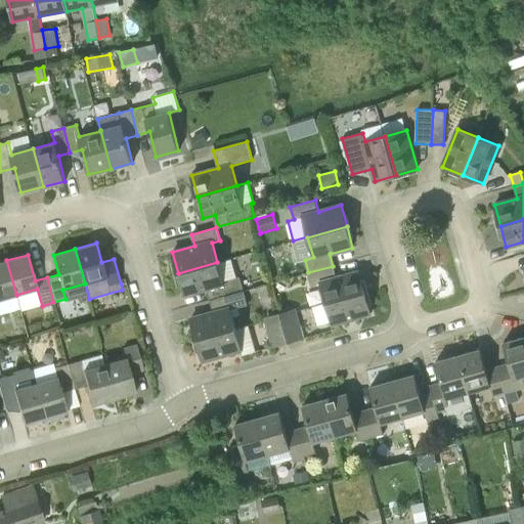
[(258,258),(250,260),(252,267),(260,265),(258,258)]
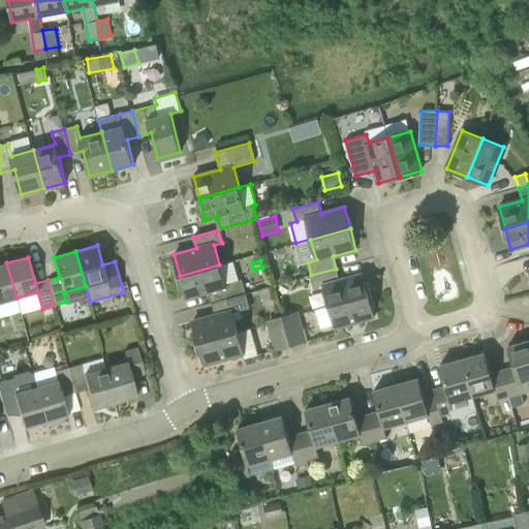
[(0,302),(17,298),(6,262),(0,265),(0,302)]
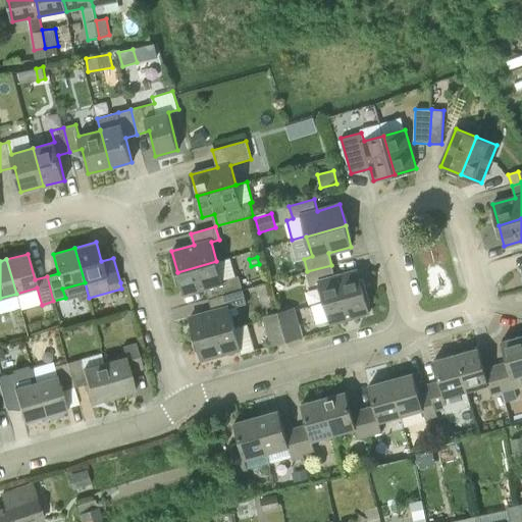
[(243,290),(238,269),(219,276),(216,261),(177,272),(184,294),(206,288),(209,299),(243,290)]
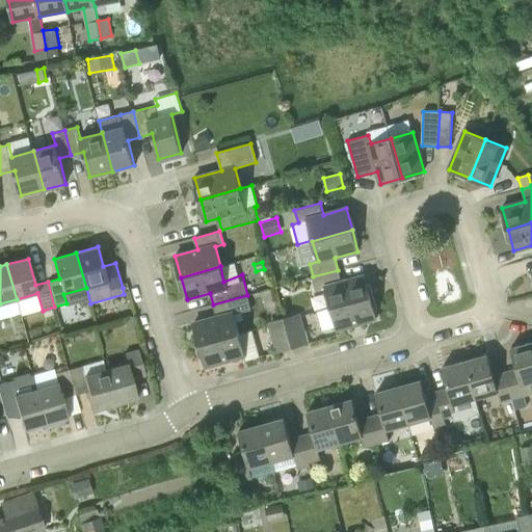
[(371,297),(365,275),(342,282),(338,270),(313,276),(317,290),(325,288),(330,309),(371,297)]
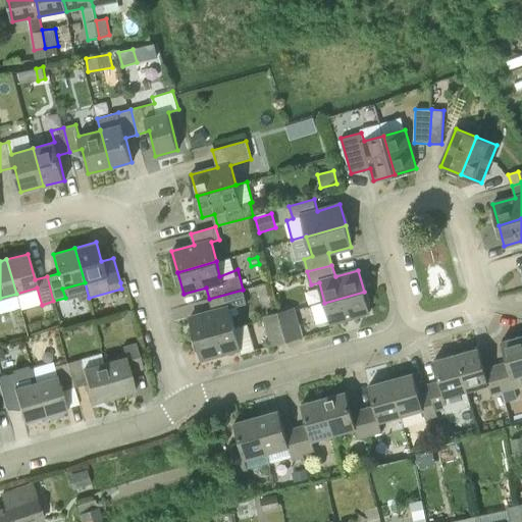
[(236,327),(229,309),(247,303),(243,290),(209,299),(212,311),(190,317),(196,338),(236,327)]
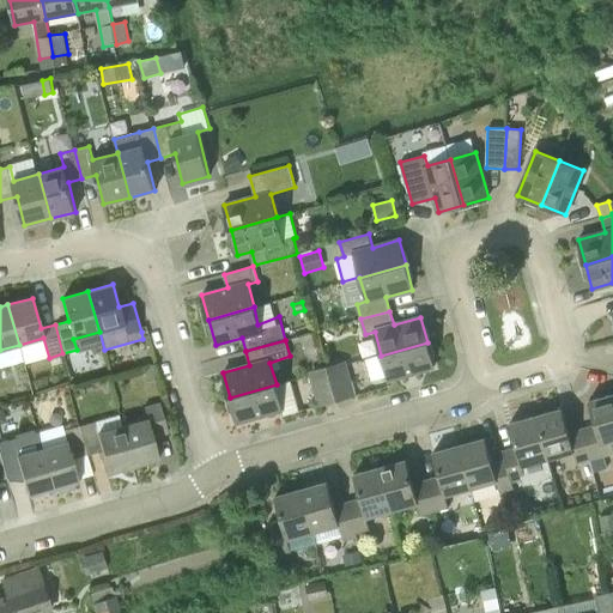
[(428,343),(381,356),(366,359),(372,381),(387,376),(388,380),(434,368),(428,343)]
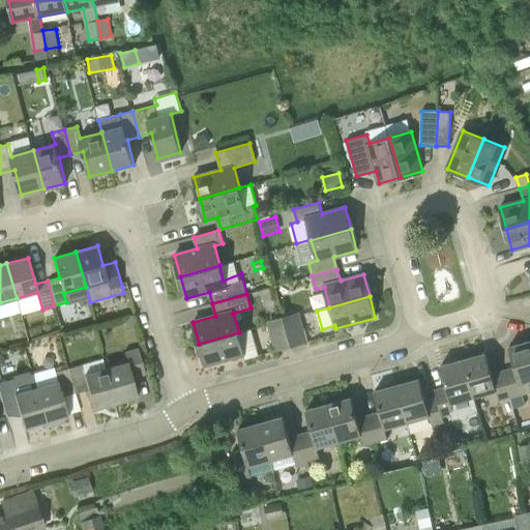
[(292,347),(306,343),(299,316),(296,317),(295,313),(284,317),(288,332),(292,347)]
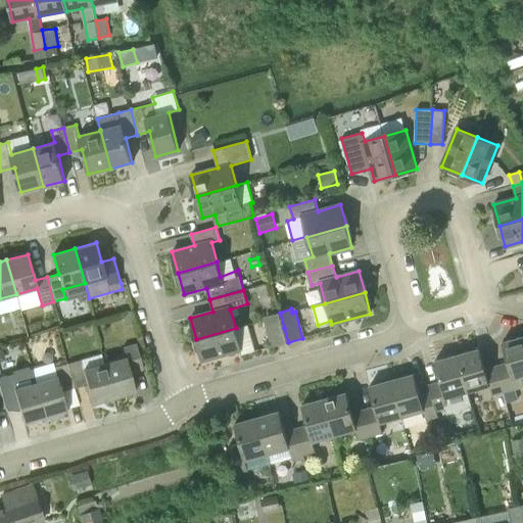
[(288,342),(284,328),(280,313),(268,316),(269,320),(266,321),(273,346),(288,342)]
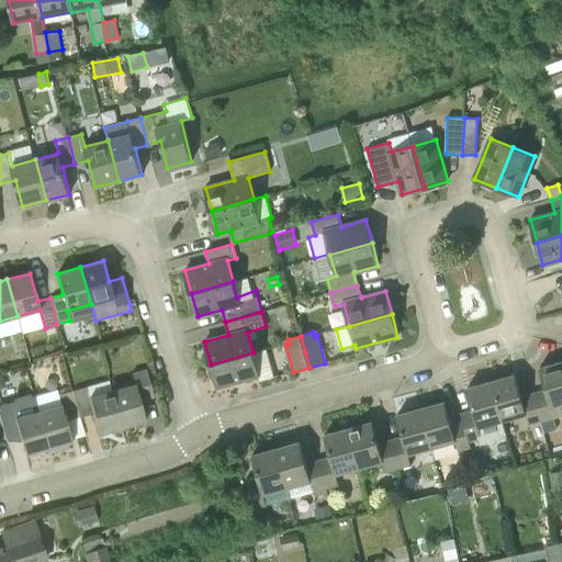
[(217,388),(259,375),(254,352),(211,364),(217,388)]
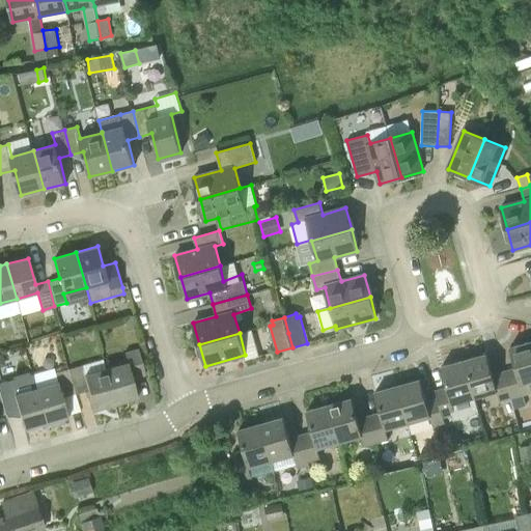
[(530,383),(530,341),(510,347),(515,367),(505,371),(512,398),(523,395),(530,392),(530,387),(530,384),(530,383)]
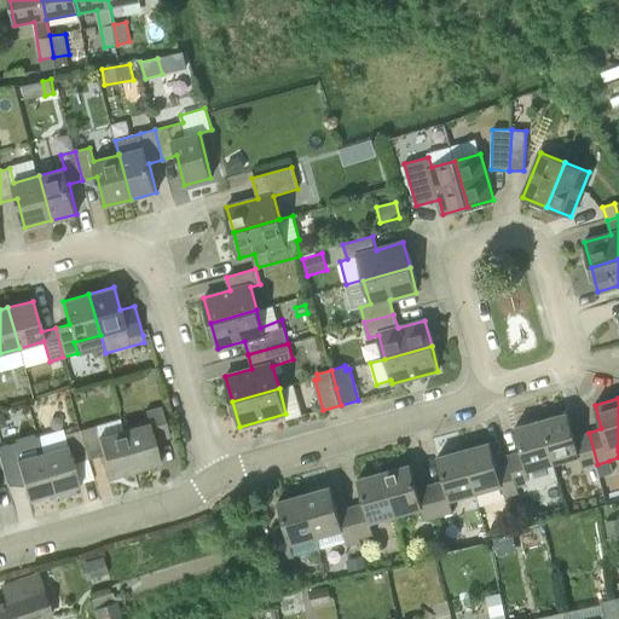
[(136,470),(160,463),(154,440),(169,437),(161,408),(145,412),(149,423),(125,429),(136,470)]
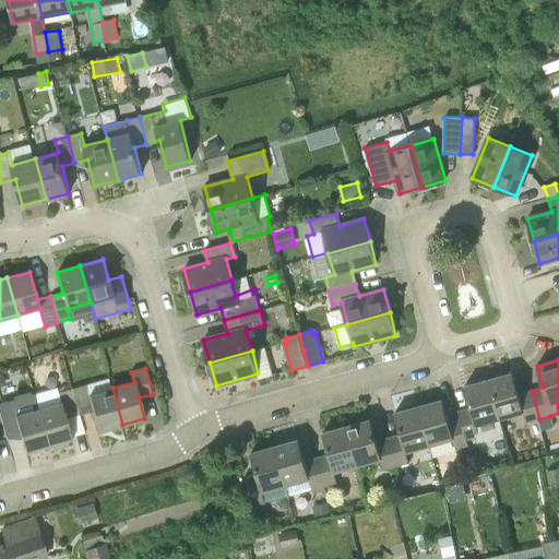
[(539,419),(532,391),(519,394),(513,372),(489,379),(500,418),(523,412),(526,423),(539,419)]
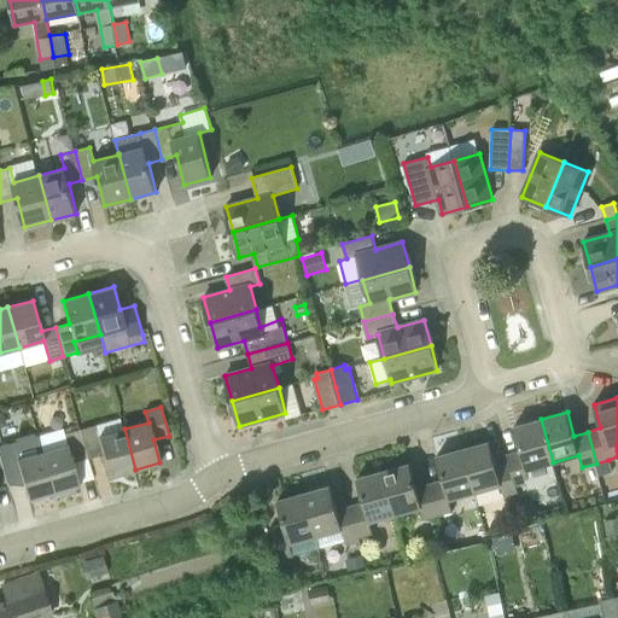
[(526,470),(553,462),(541,419),(514,426),(520,450),(507,455),(509,461),(517,485),(530,482),(526,470)]
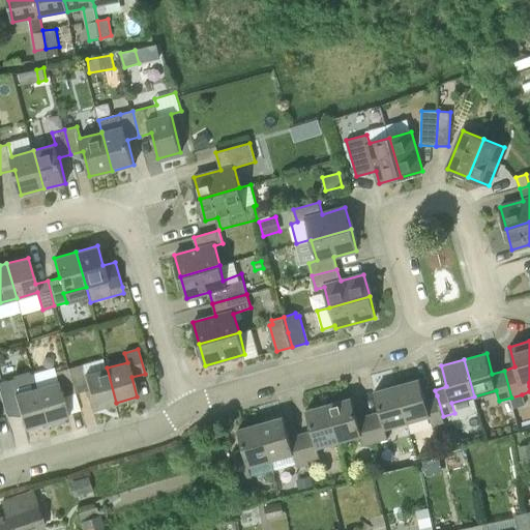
[(116,403),(107,367),(84,375),(82,364),(69,369),(77,392),(88,389),(93,409),(116,403)]
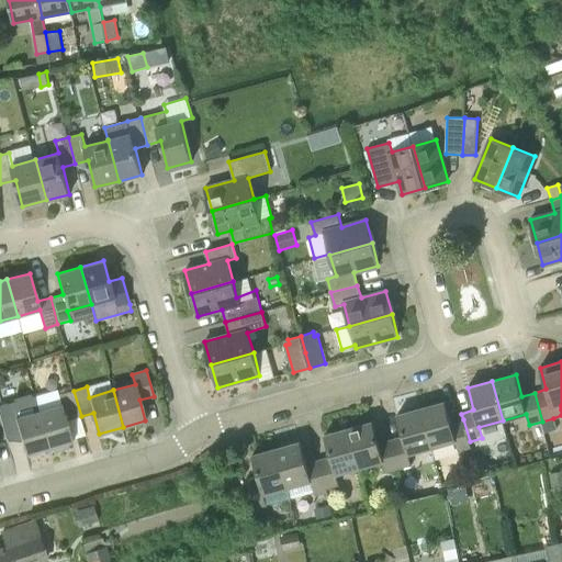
[(66,420),(81,416),(74,391),(49,397),(47,393),(34,397),(38,412),(48,448),(71,441),(66,420)]
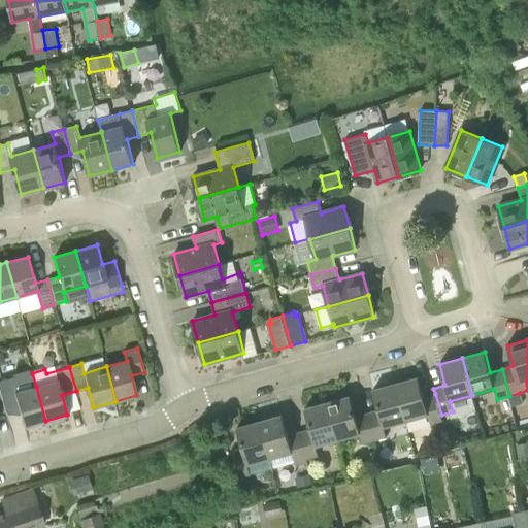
[(36,387),(32,373),(32,371),(29,372),(29,370),(12,374),(12,377),(0,381),(0,392),(5,410),(18,407),(24,427),(45,421),(36,387)]
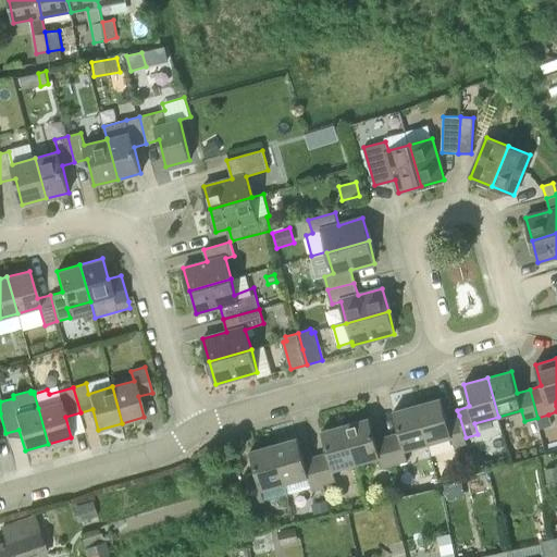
[(466,437),(459,416),(447,419),(441,398),(418,405),(428,444),(452,437),(455,448),(467,444),(466,437)]
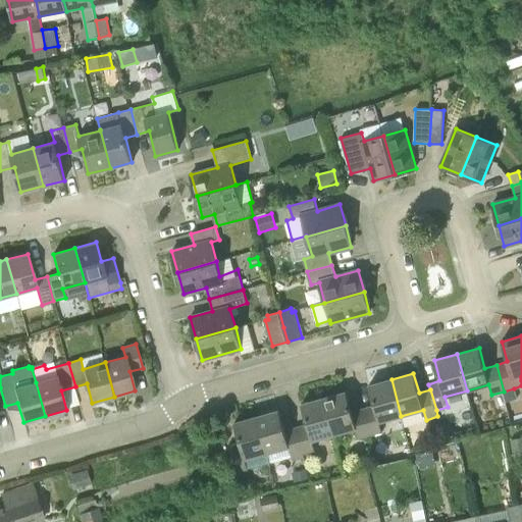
[(379,422),(401,416),(392,379),(369,385),(374,405),(364,409),(371,434),(382,431),(379,422)]
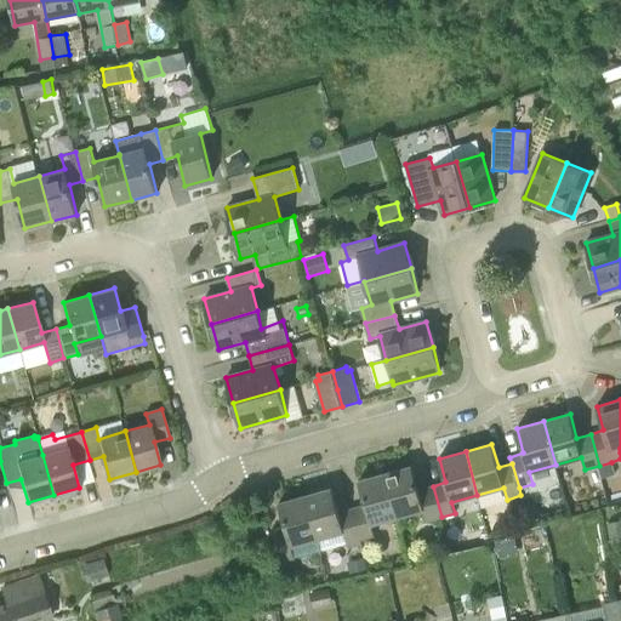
[(615,474),(611,462),(599,466),(602,477),(615,474)]
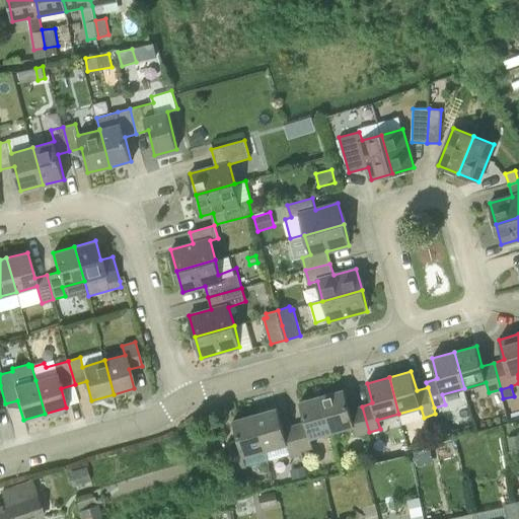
[(369,432),(362,406),(350,410),(345,389),(322,395),(334,432),(354,426),(357,436),(369,432)]
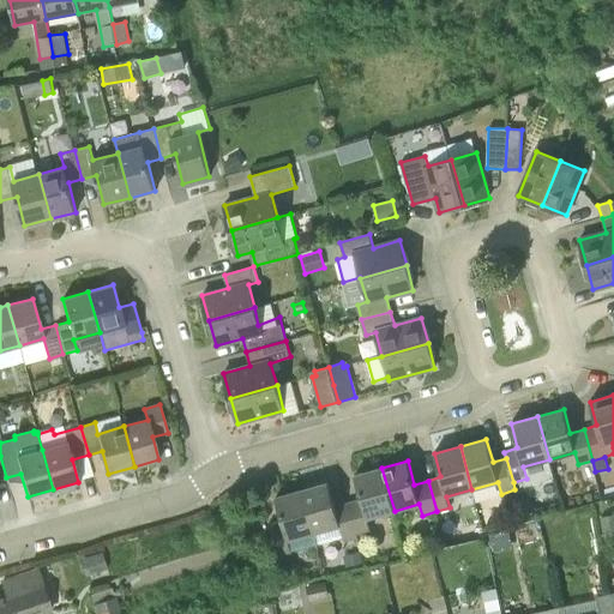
[(367,518),(395,511),(381,468),(355,475),(361,499),(349,503),(357,534),(371,530),(367,518)]
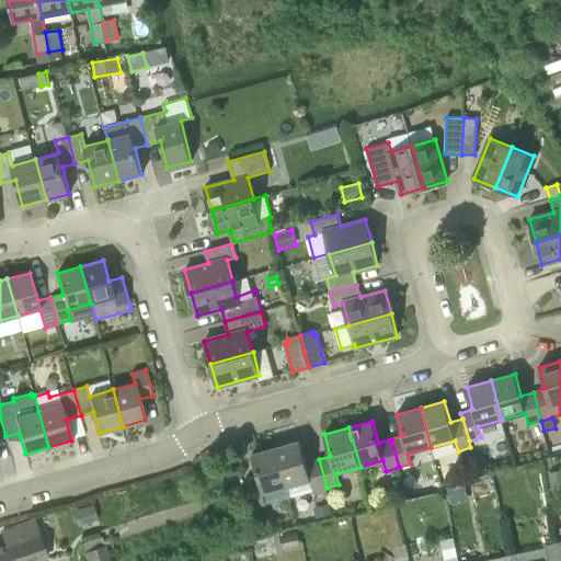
[(554,447),(560,444),(560,430),(549,436),(554,447)]
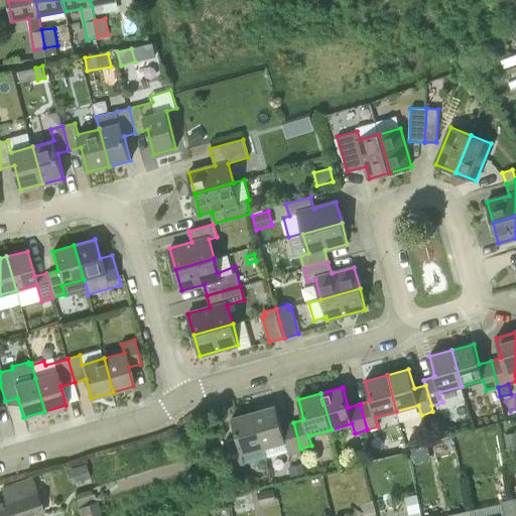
[(300,448),(293,422),(281,425),(276,405),(254,411),(266,458),(267,458),(288,452),(289,456),(300,453),(299,448),(300,448)]
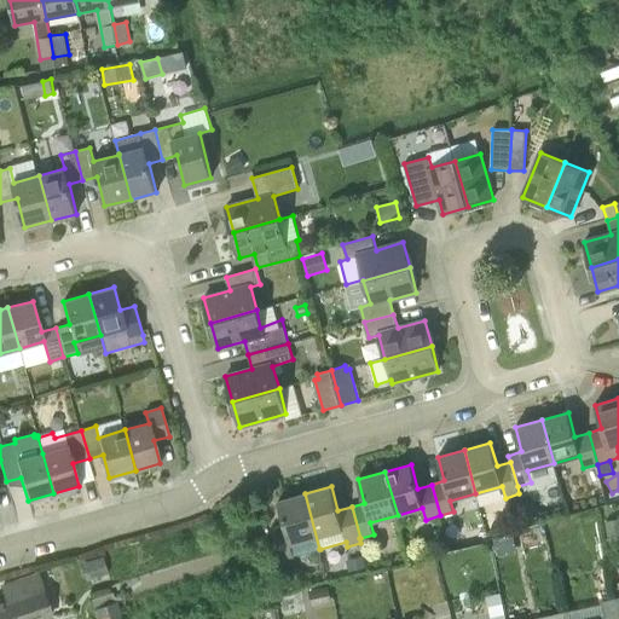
[(294,556),(319,549),(305,493),(278,502),(284,525),(271,530),(279,560),(294,556)]
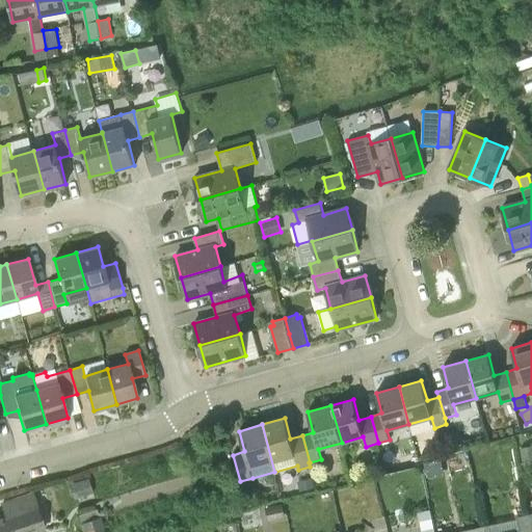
[(531,445),(521,448),(524,468),(531,466),(531,445)]
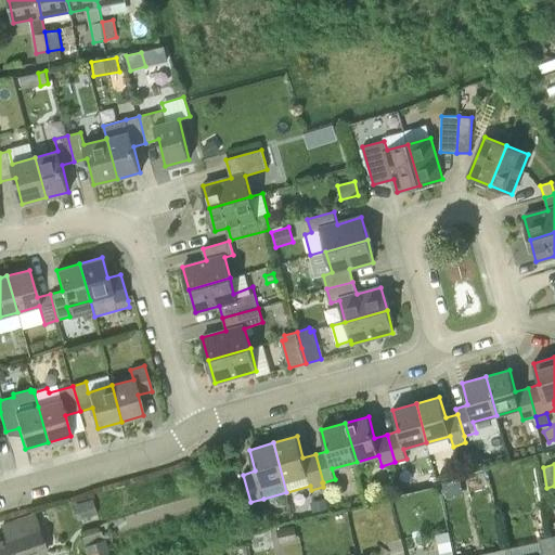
[(90,497),(71,504),(76,521),(95,514),(90,497)]
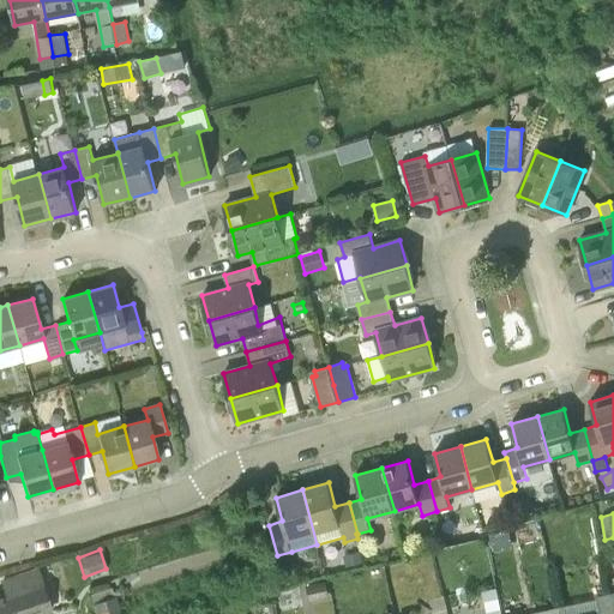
[(359,551),(343,555),(345,566),(362,563),(359,551)]
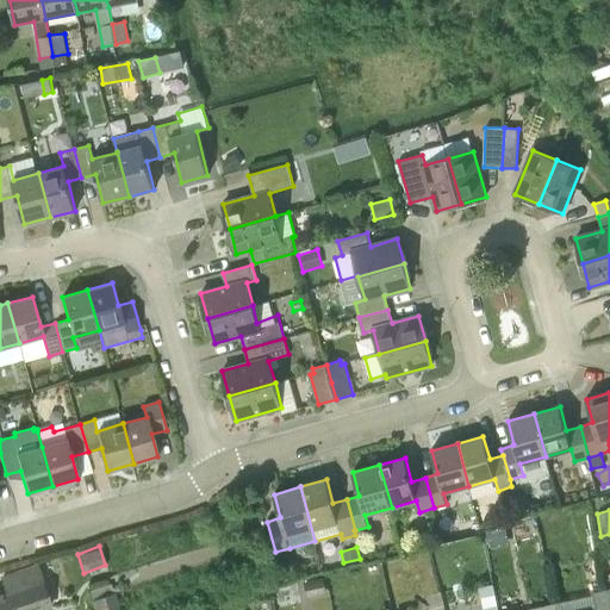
[(0,596),(0,609),(42,609),(51,608),(37,566),(1,578),(6,595),(0,596)]
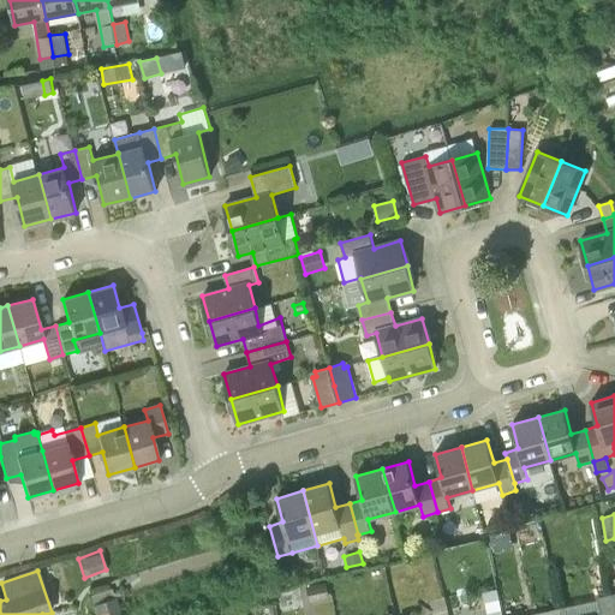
[(326,583),(306,587),(310,602),(329,597),(326,583)]
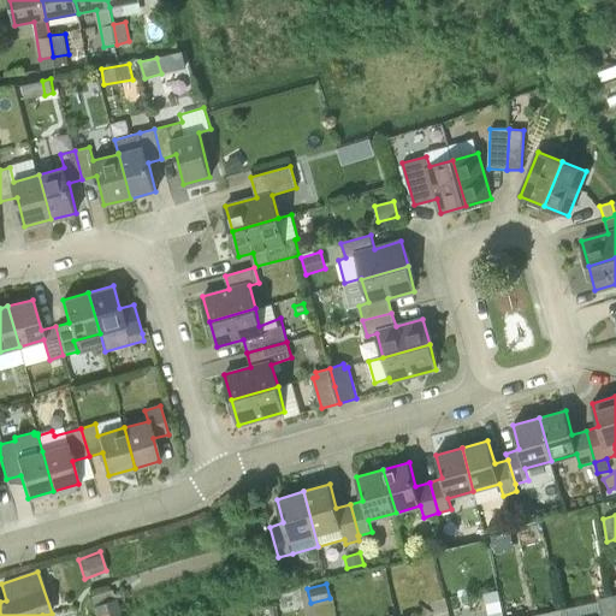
[(606,615),(615,614),(612,594),(599,598),(599,600),(602,615),(606,615)]
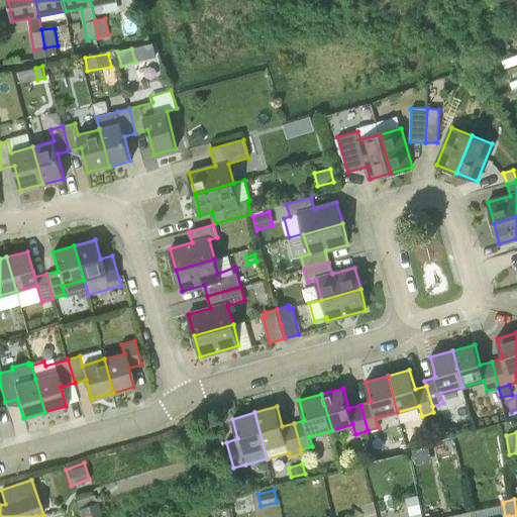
[(78,508),(77,508),(79,516),(101,516),(97,502),(96,502),(78,508)]
